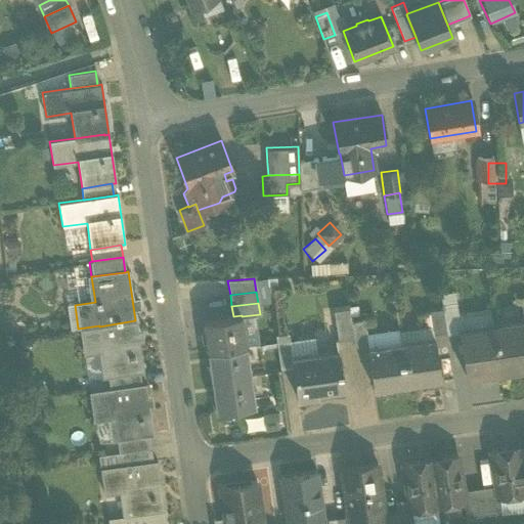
[(454,303),(442,304),(443,309),(446,334),(459,333),(460,332),(454,303)]
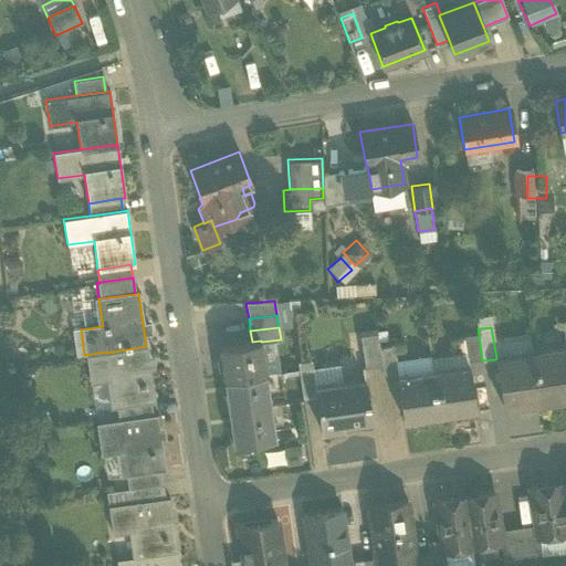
[(376,333),(359,335),(365,368),(381,365),(378,348),(376,333)]
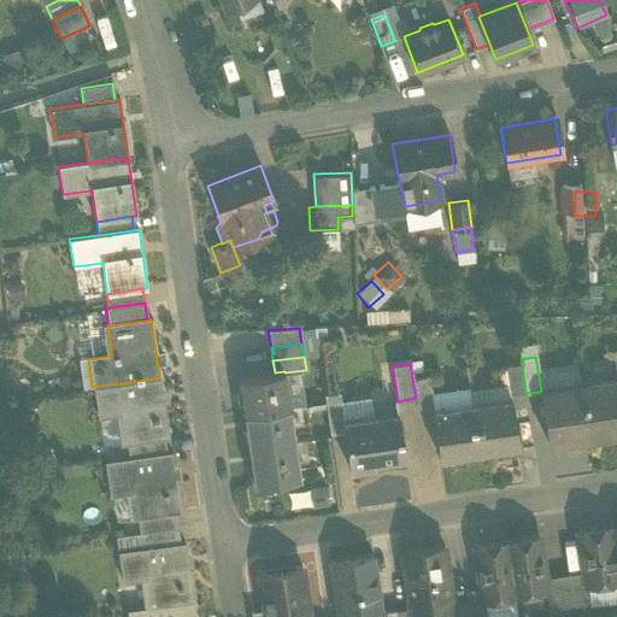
[(522,364),(506,366),(511,395),(526,393),(522,364)]
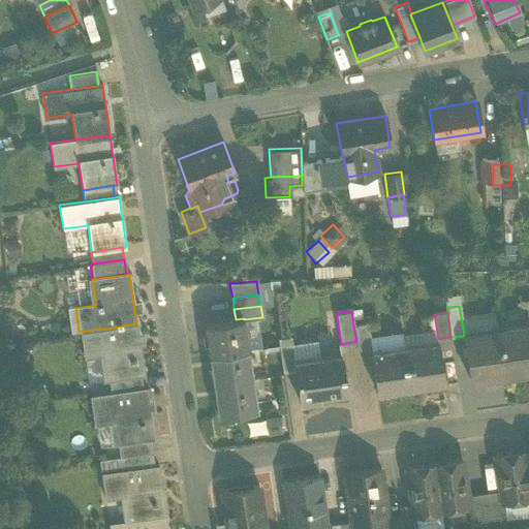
[(236,319),(206,324),(210,355),(248,349),(244,319),(244,318),(236,319)]
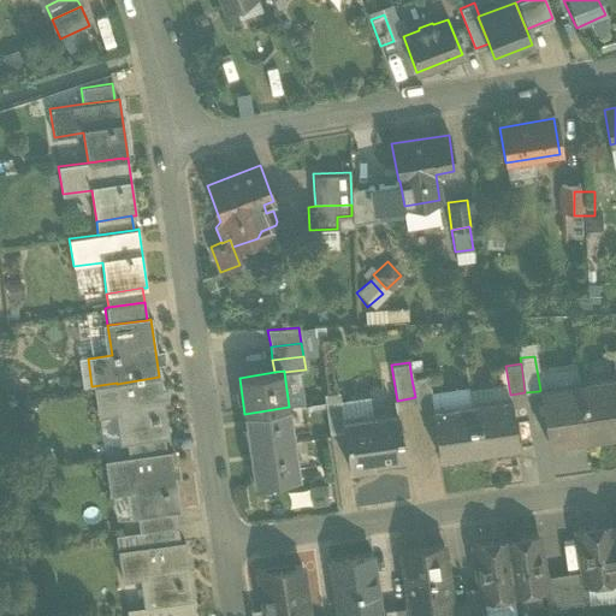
[(159,377),(117,384),(117,383),(92,386),(96,419),(120,415),(125,444),(164,439),(169,438),(159,377)]
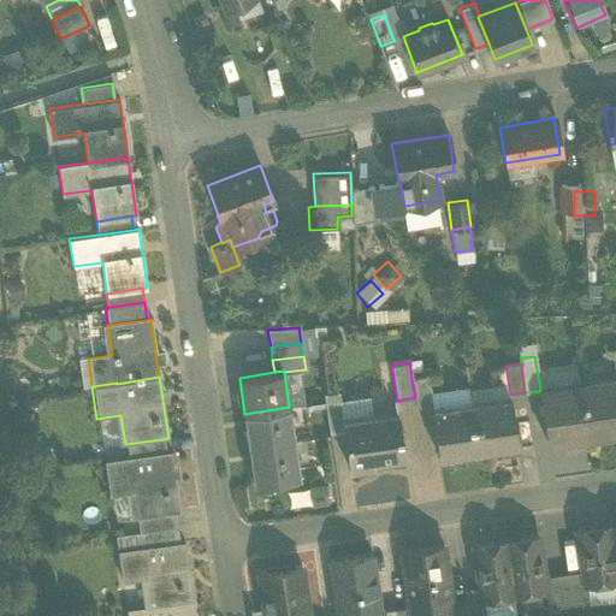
[(428,377),(412,379),(415,397),(416,408),(432,406),(428,377)]
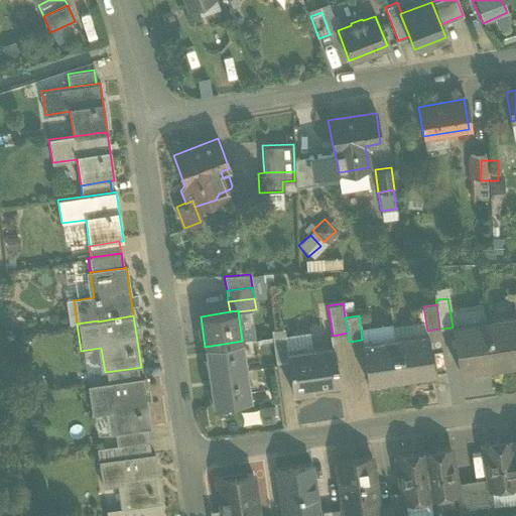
[(515,317),(485,323),(492,366),(515,362),(515,317)]
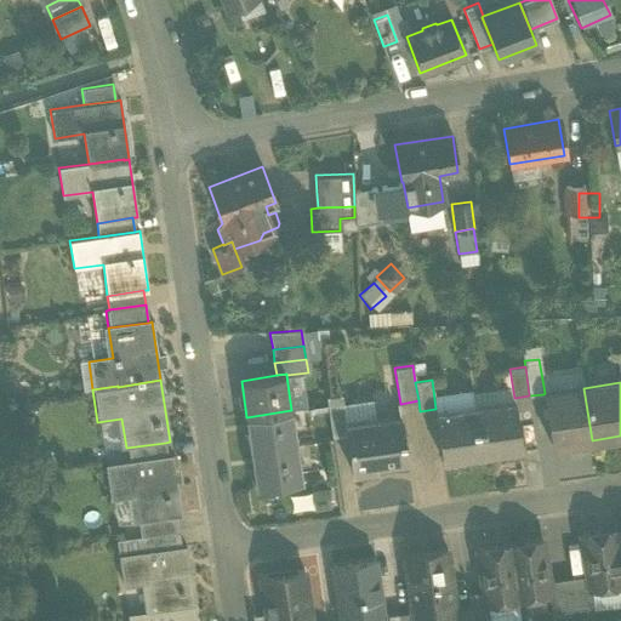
[(545,393),(543,394),(551,446),(592,440),(584,388),(545,393)]
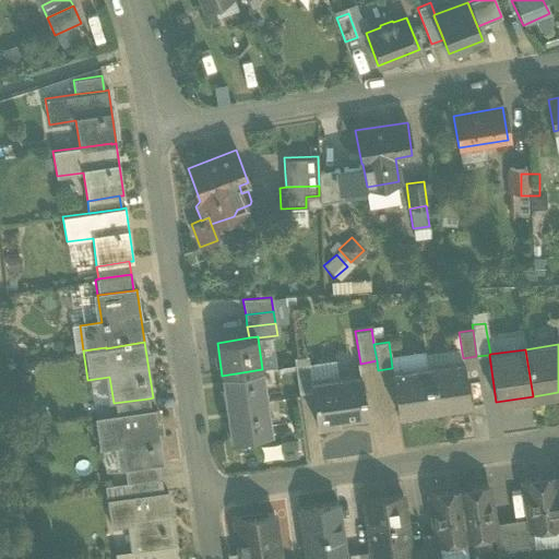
[(307,355),(294,357),(299,393),(311,391),(310,383),(311,383),(307,355)]
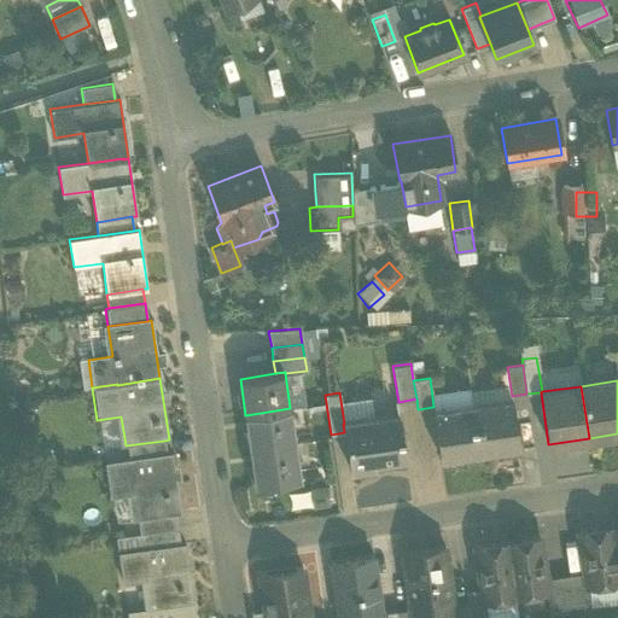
[(513,402),(473,408),(479,452),(519,445),(513,402)]
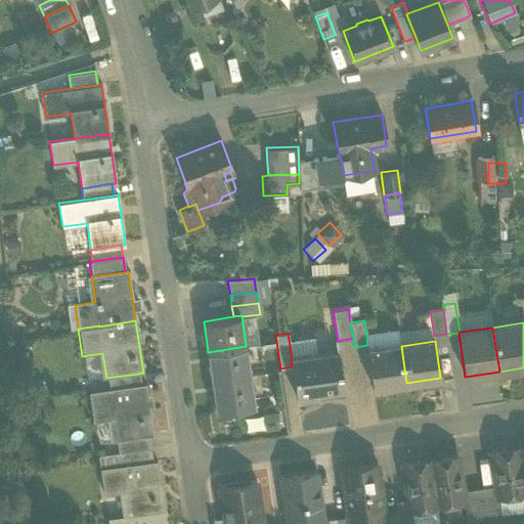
[(246,346),(208,352),(212,381),(250,376),(246,346)]
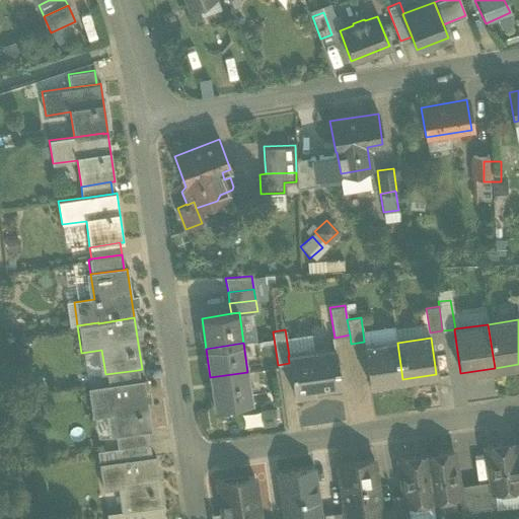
[(397,343),(364,348),(370,384),(402,379),(397,343)]
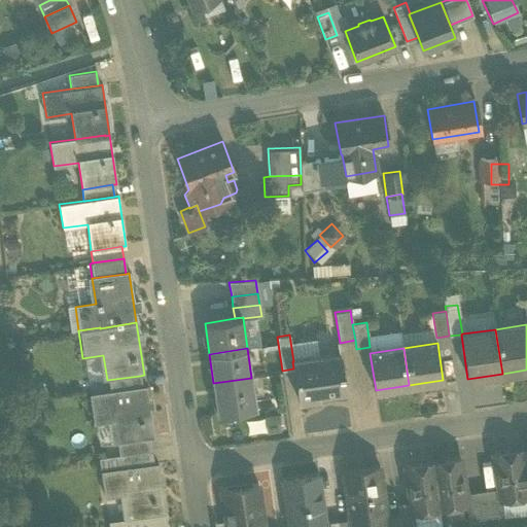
[(293,361),(292,361),(293,369),(299,401),(318,398),(318,394),(345,390),(340,354),(293,361)]
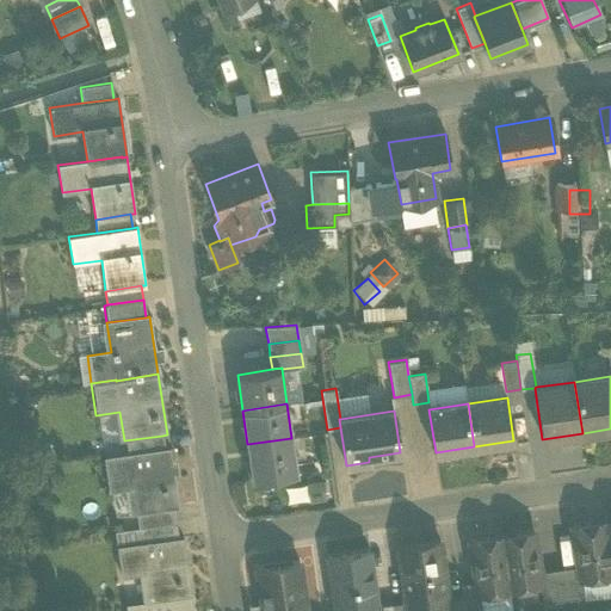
[(162,436),(125,440),(127,454),(165,449),(165,448),(162,436)]
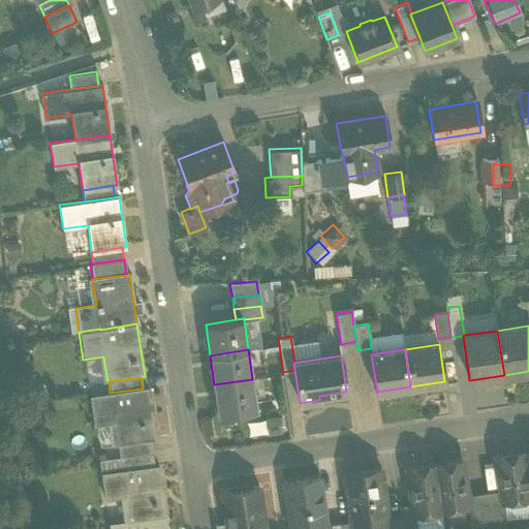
[(252,379),(214,384),(219,414),(257,409),(252,379)]
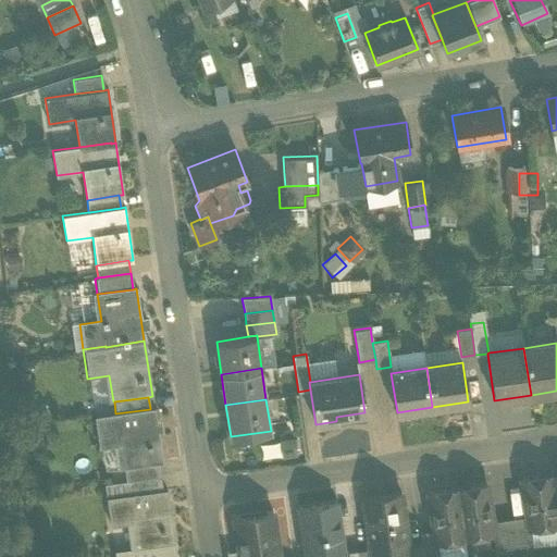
[(150,409),(115,413),(93,417),(98,449),(121,446),(124,469),(158,463),(162,462),(153,408),(150,408),(150,409)]
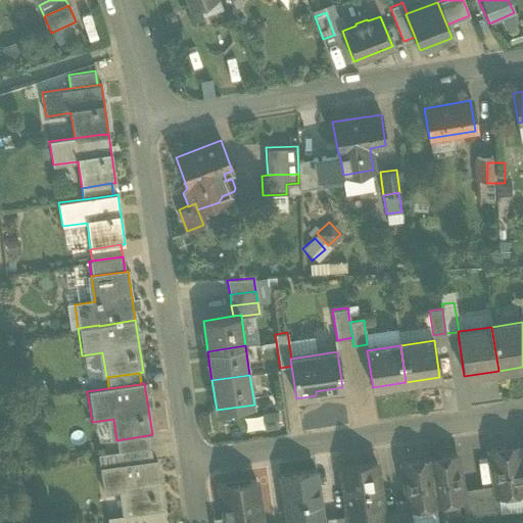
[(148,435),(116,440),(119,452),(150,446),(148,435)]
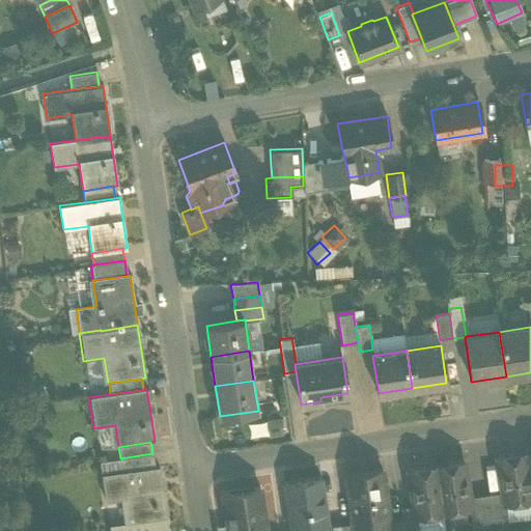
[(530,497),(525,452),(497,456),(502,492),(504,503),(505,503),(530,499),(530,498),(530,497)]
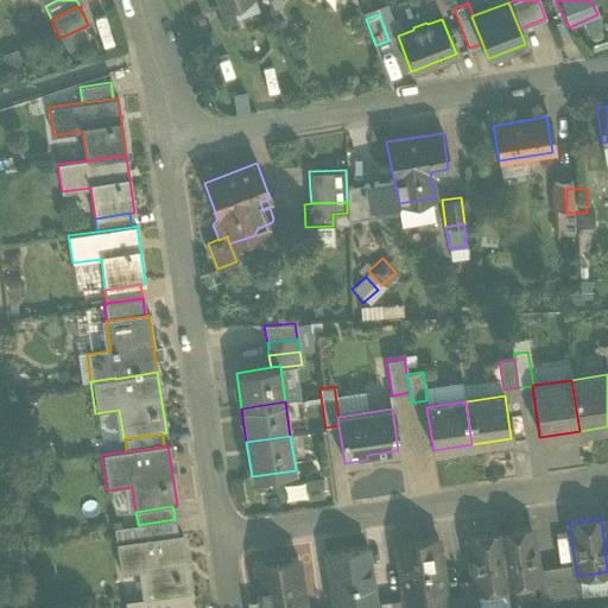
[(138,525),(113,529),(115,545),(177,536),(175,519),(138,525)]
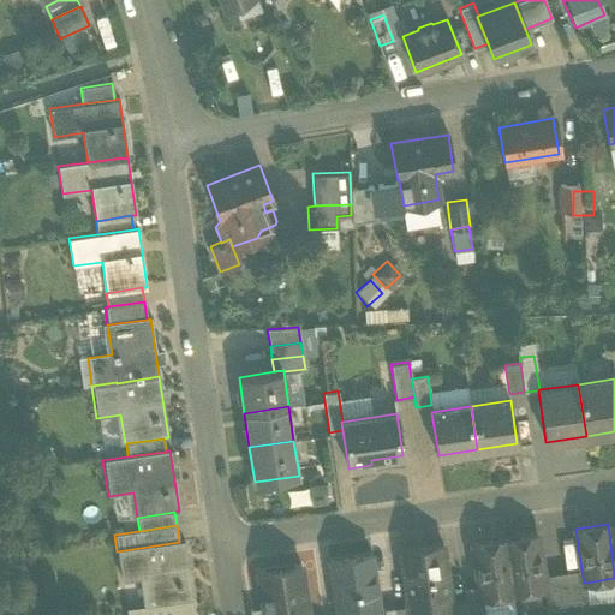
[(536,535),(505,539),(513,593),(543,589),(544,589),(543,575),(536,535)]
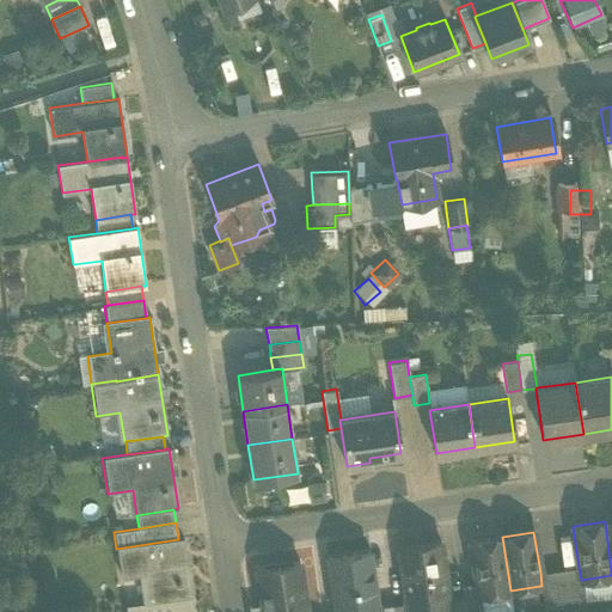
[(502,537),(470,542),(476,582),(478,595),(479,594),(482,611),(512,611),(509,591),(510,591),(502,537)]
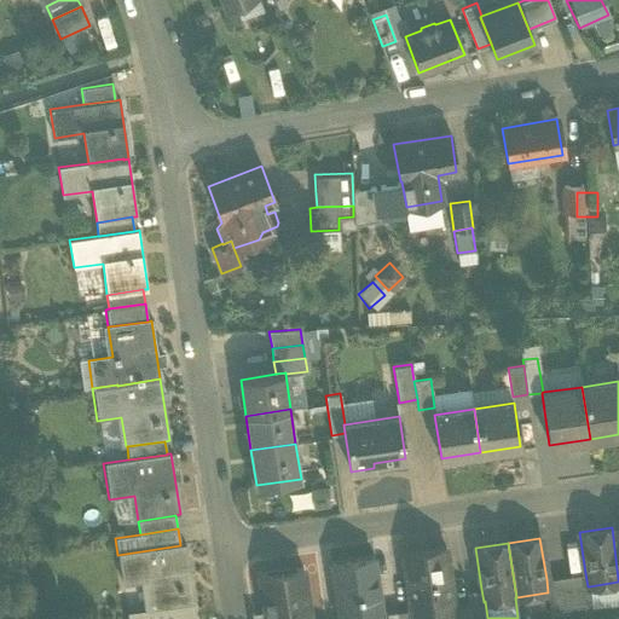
[(180,545),(117,555),(121,586),(146,583),(150,609),(151,611),(194,603),(185,544),(180,545)]
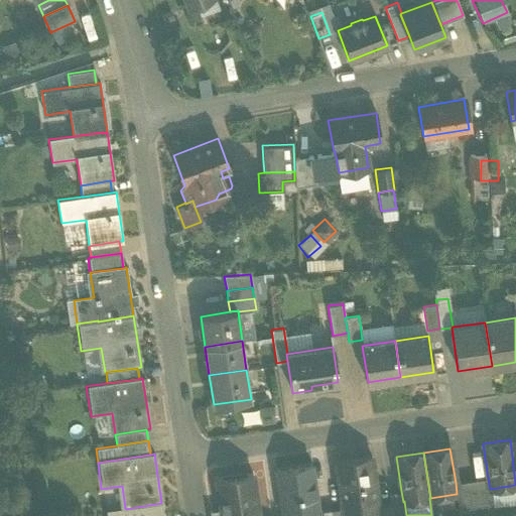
[(371,456),(336,461),(342,505),(342,508),(341,509),(342,515),(378,515),(377,506),(378,506),(377,500),(371,456)]
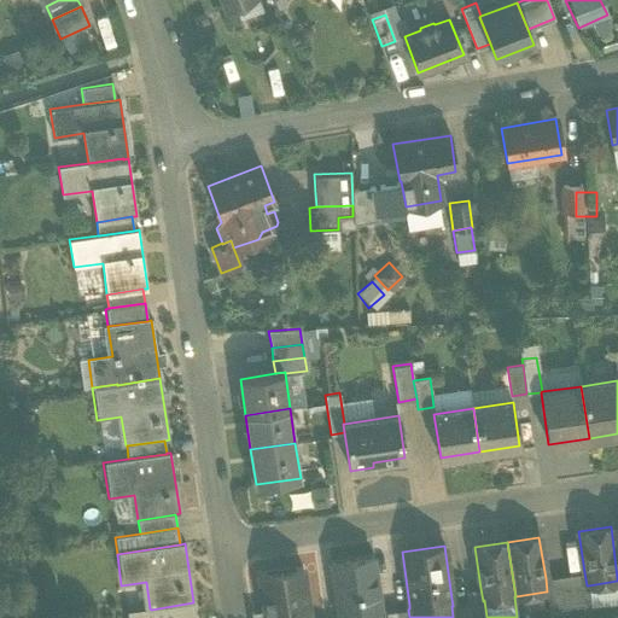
[(373,558),(331,564),(338,617),(354,617),(379,614),(382,614),(382,613),(373,558)]
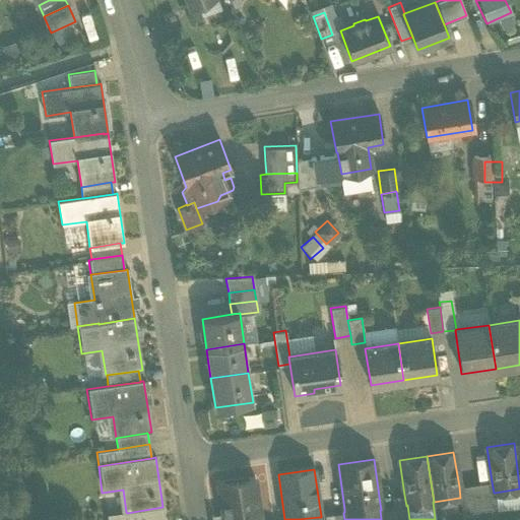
[(260,519),(254,478),(217,483),(223,519),(233,518),(232,519),(260,519)]
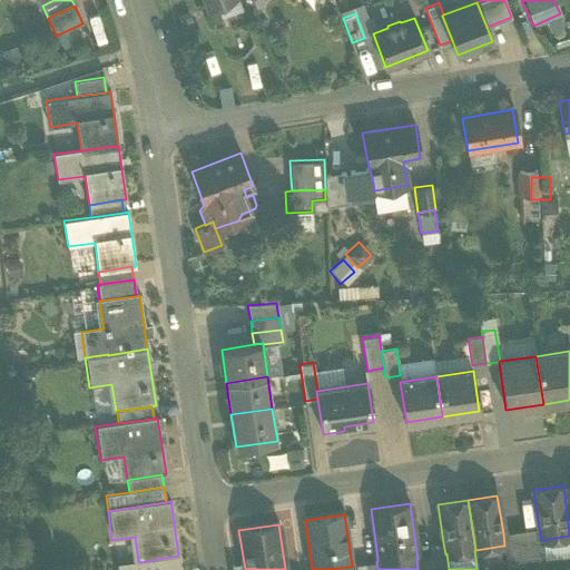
[(539,528),(524,530),(529,560),(544,557),(542,540),(541,540),(539,528)]
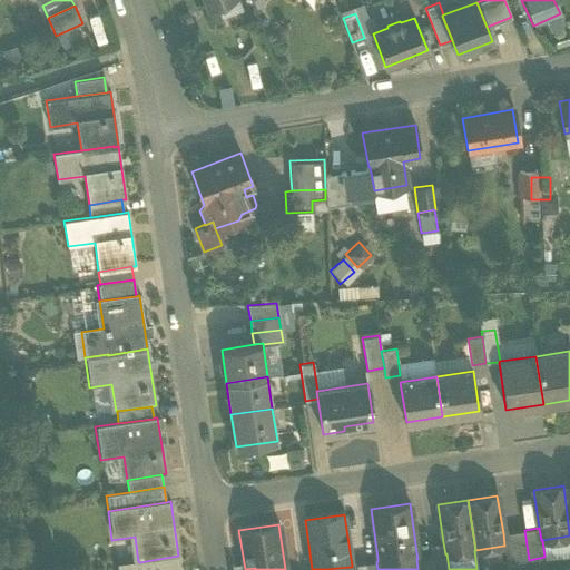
[(524,530),(503,533),(504,546),(503,546),(505,563),(529,560),(524,530)]
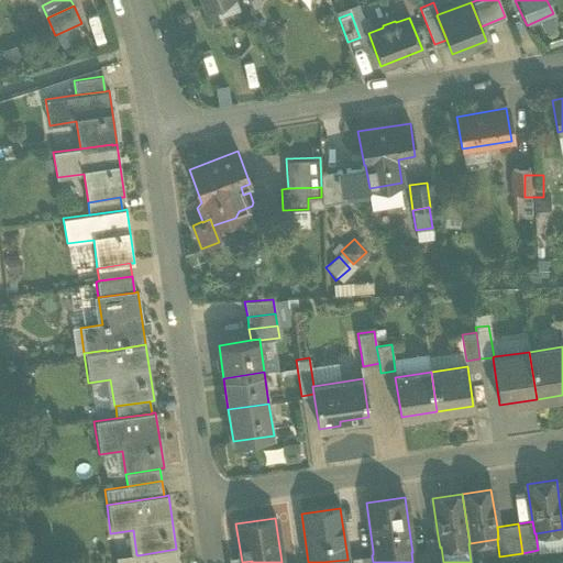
[(438,536),(423,538),(427,562),(443,562),(441,547),(440,548),(438,536)]
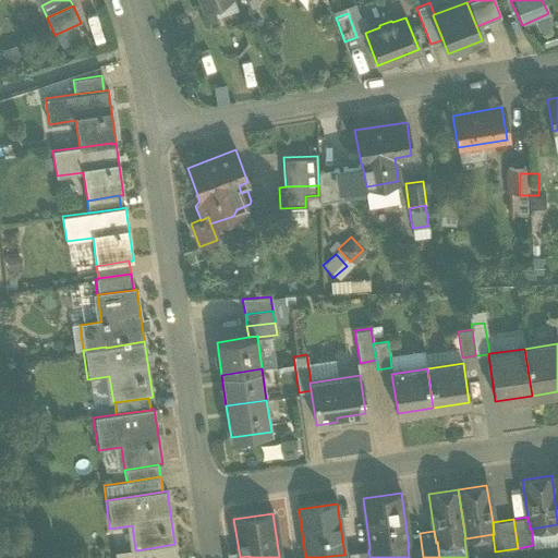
[(176,557),(174,544),(136,550),(135,549),(113,553),(113,557),(176,557)]
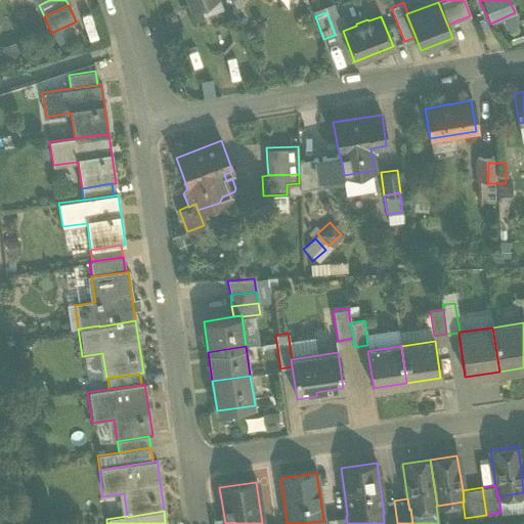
[(384,514),(383,514),(384,523),(397,523),(396,512),(384,514)]
